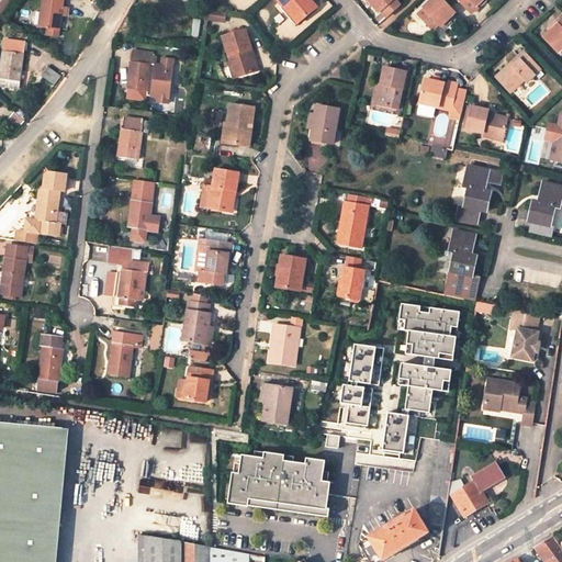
[(59,15),(65,17),(66,8),(60,7),(62,0),(42,0),(38,26),(45,26),(45,34),(57,35),(58,29),(59,15)]
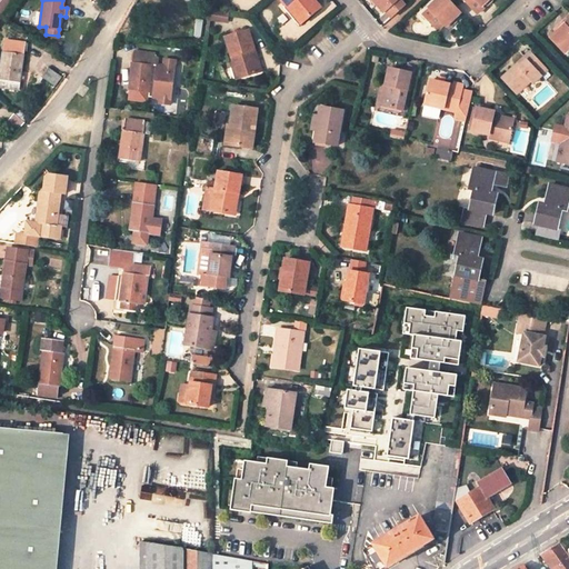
[(291,11),(293,10),(302,20),(320,6),(315,0),(281,0),(286,5),(291,11)]
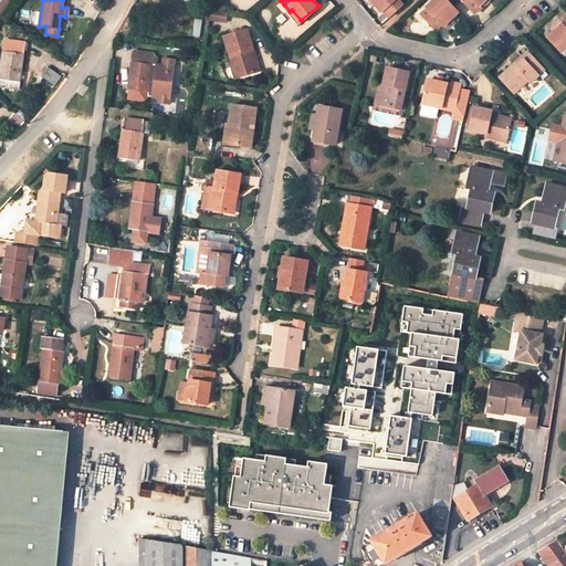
[(370,0),(376,6),(381,11),(384,10),(389,16),(400,4),(396,0),(370,0)]
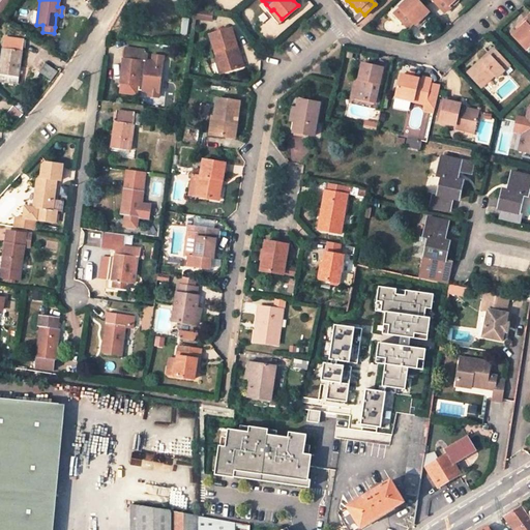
[(420,12),(422,16),(428,10),(417,0),(408,0),(409,0),(408,0),(401,0),(395,5),(398,8),(392,13),(404,27),(411,21),(420,12)]
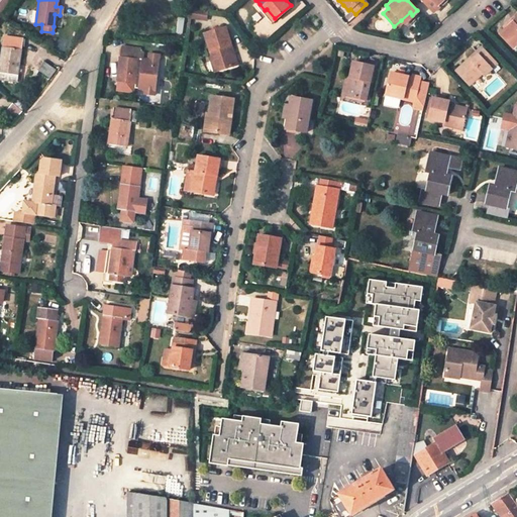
[(437,5),(442,0),(421,0),(434,13),(440,8),(437,5)]
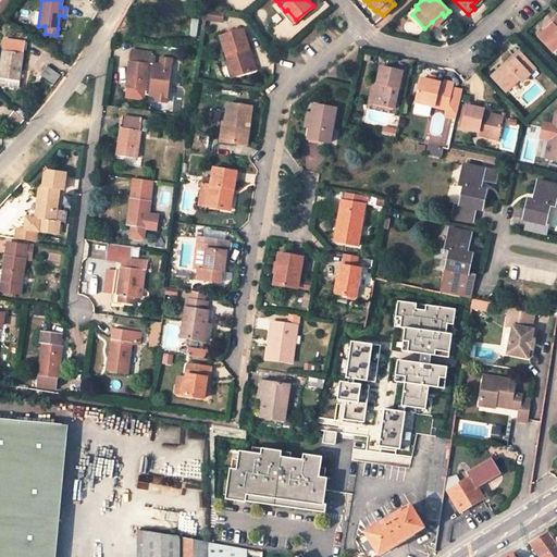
[(287,10),(285,11),(280,4),(277,7),(292,24),(296,20),(287,10)]
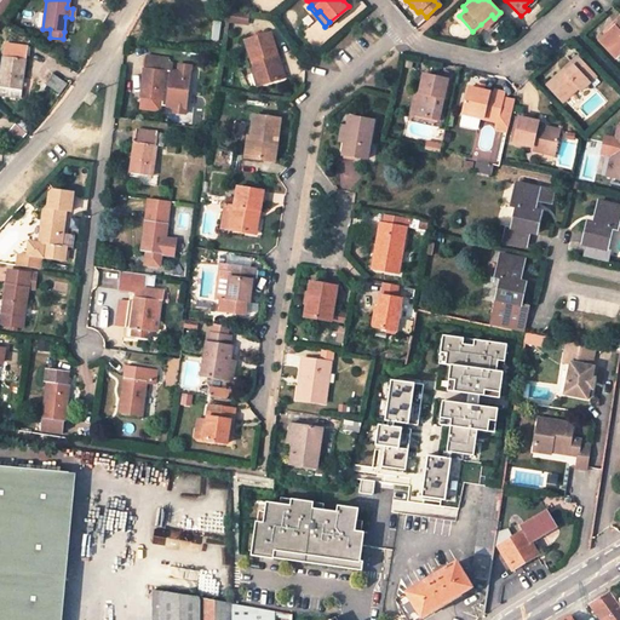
[(248,12),(227,9),(224,21),(246,24),(248,12)]
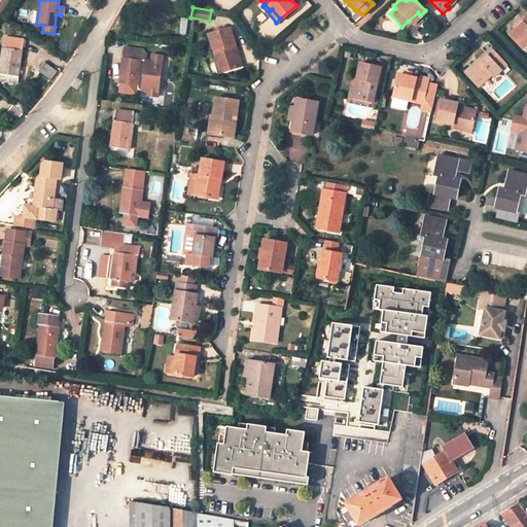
[(418,12),(409,21),(411,24),(420,15),(418,12)]
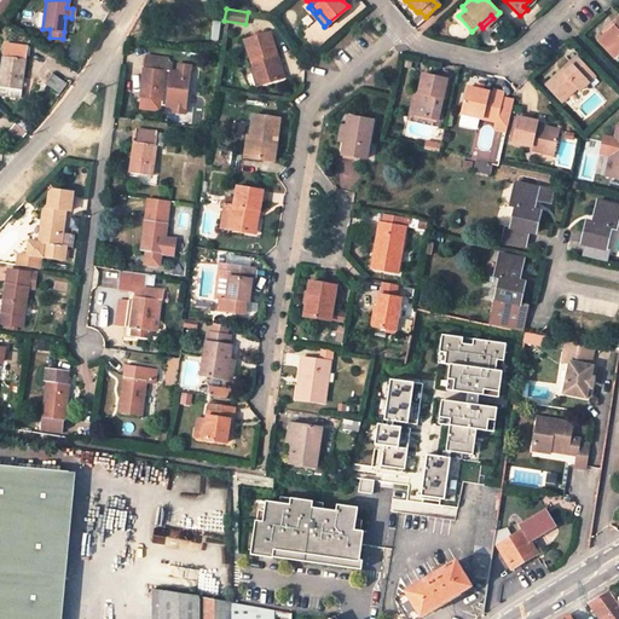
[(597,41),(613,57),(618,51),(618,17),(618,18),(612,24),(613,27),(605,35),(597,41)]
